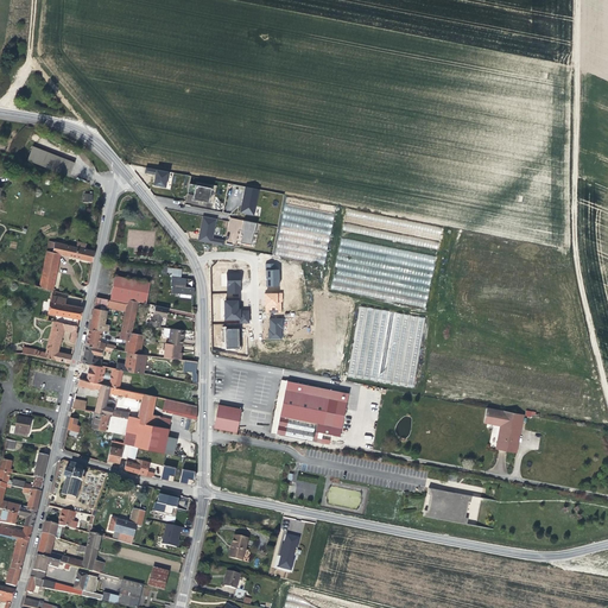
[(75,163),(32,146),(27,160),(40,165),(40,166),(70,177),(73,170),(75,163)]
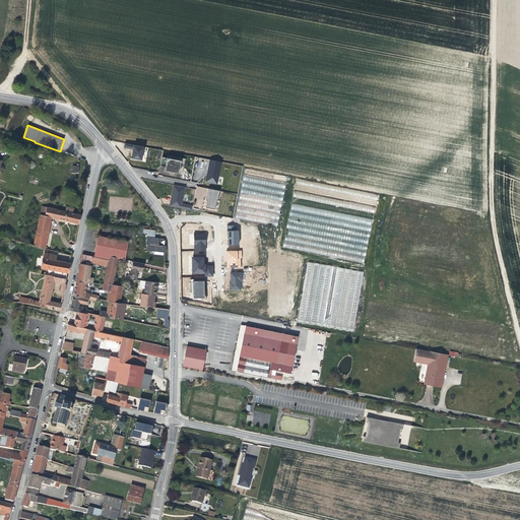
[(131,158),(142,160),(144,147),(125,143),(124,148),(133,150),(131,158)]
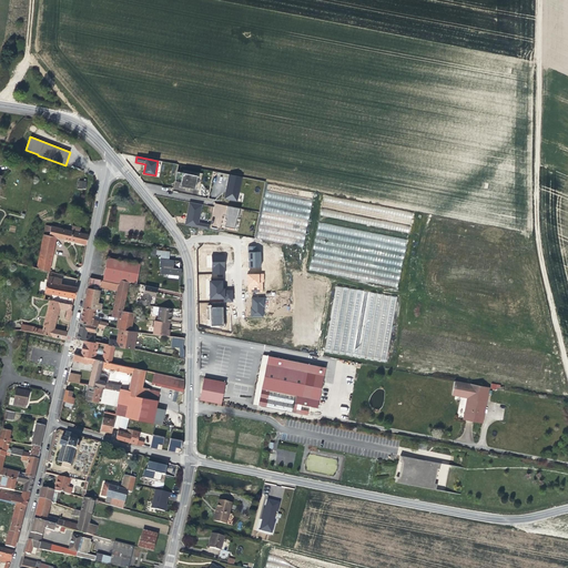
[(195,186),(198,173),(176,170),(174,180),(181,181),(180,184),(186,185),(195,186)]
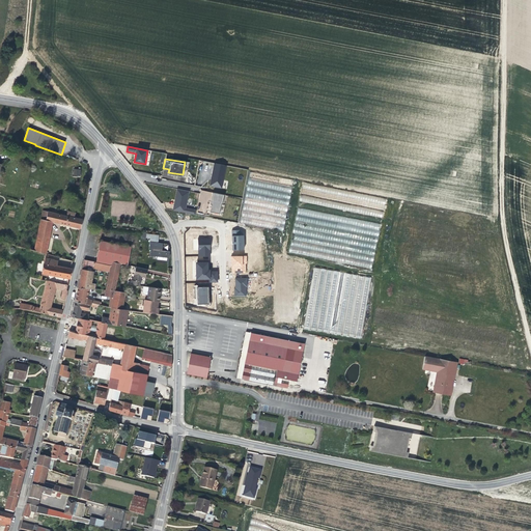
[(226,166),(215,163),(210,186),(222,188),(226,166)]
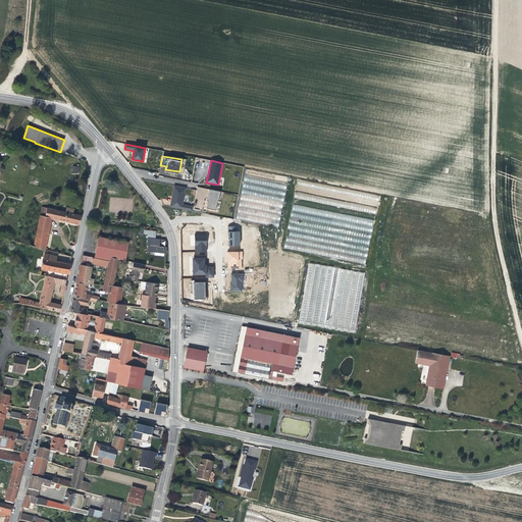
[(81,166),(72,165),(71,172),(80,173),(80,170),(81,166)]
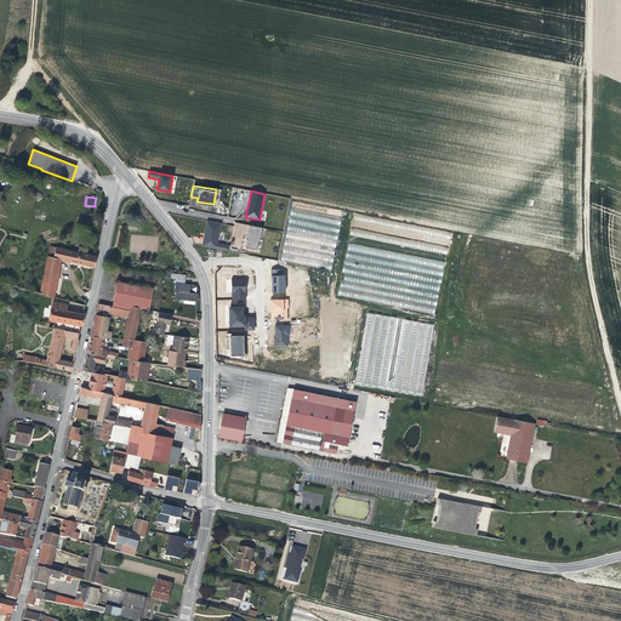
[(290,210),(281,261),(331,271),(341,220),(290,210)]
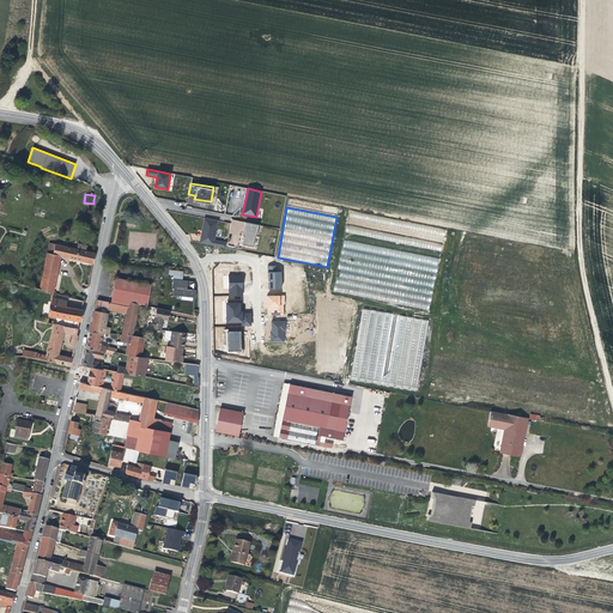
[(218,219),(204,217),(201,230),(199,242),(225,247),(226,242),(214,240),(218,219)]
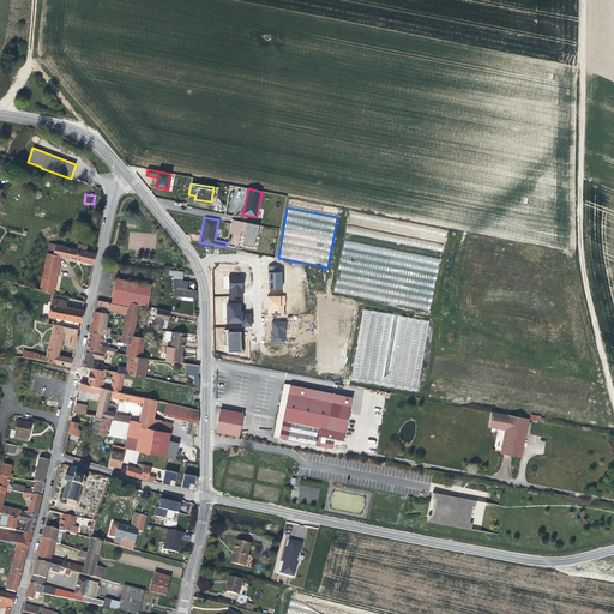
[(431,315),(446,229),(413,223),(408,252),(344,241),(339,268),(344,268),(347,256),(355,258),(356,254),(369,257),(369,259),(371,259),(369,263),(391,268),(402,270),(403,266),(415,269),(407,311),(431,315)]
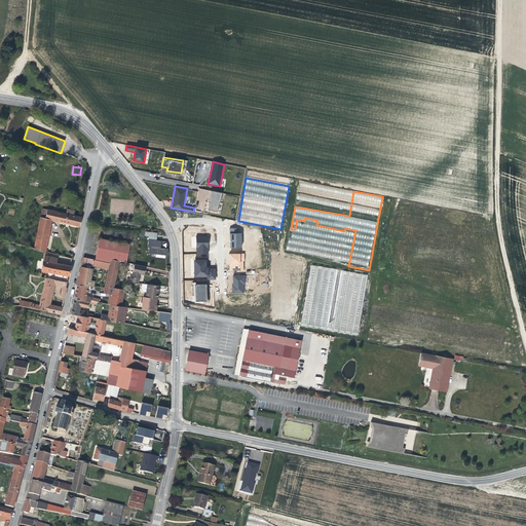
[(209,212),(219,213),(220,204),(222,204),(223,195),(210,193),(209,202),(211,202),(209,212)]
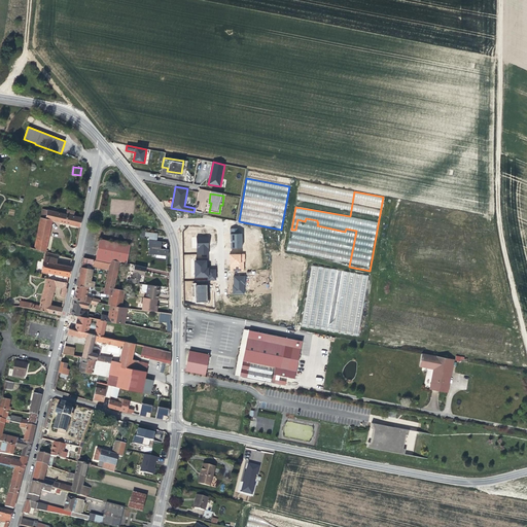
[(74,216),(75,211),(67,210),(66,214),(62,213),(54,212),(42,209),(36,239),(37,239),(47,241),(48,236),(50,225),(49,225),(50,220),(51,221),(68,224),(80,226),(80,222),(81,218),(80,217),(74,216)]
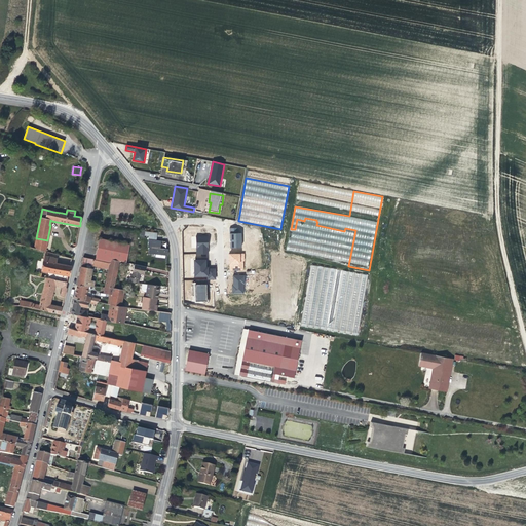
[(242,248),(241,232),(237,233),(237,228),(229,228),(230,248),(242,248)]
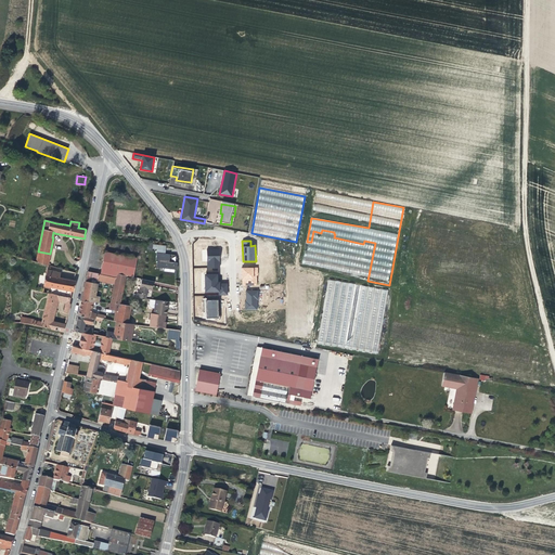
[(56,268),(61,250),(51,248),(50,254),(48,265),(56,268)]
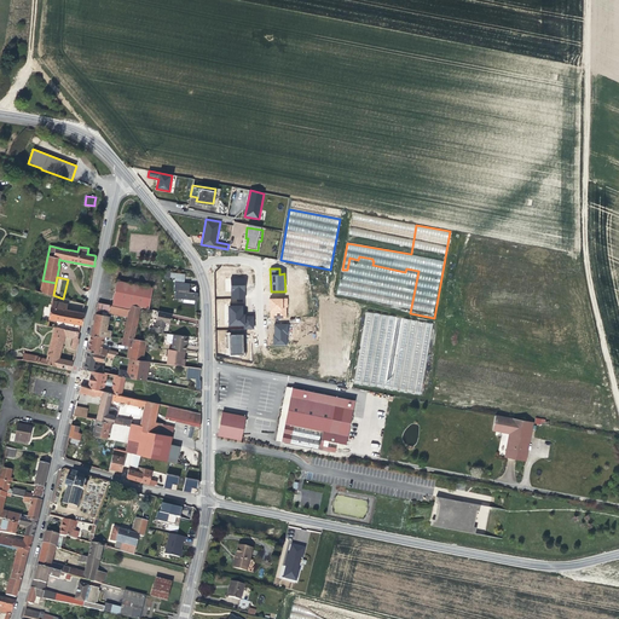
[(231,278),(232,300),(246,299),(246,278),(231,278)]
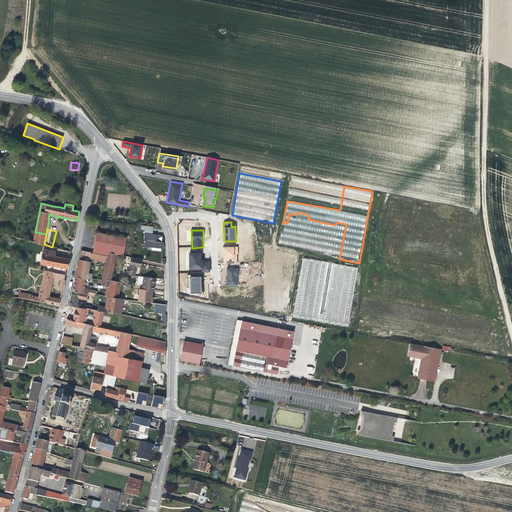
[(44,244),(46,234),(36,232),(35,232),(33,241),(44,244)]
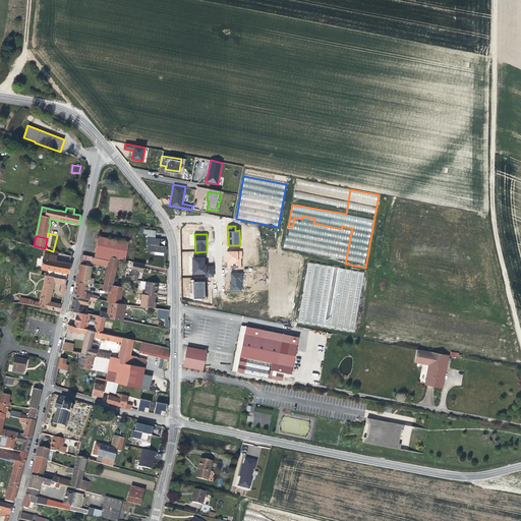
[(125,259),(128,242),(98,236),(95,251),(94,257),(98,258),(109,261),(110,261),(110,257),(118,258),(125,259)]
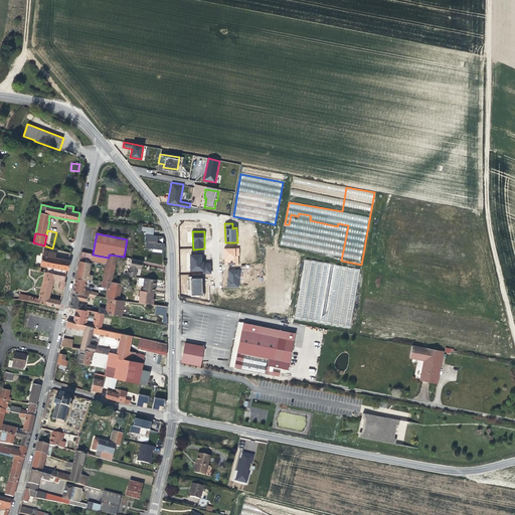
[(157,242),(158,236),(151,235),(145,234),(145,242),(146,242),(145,247),(164,249),(165,243),(157,242)]
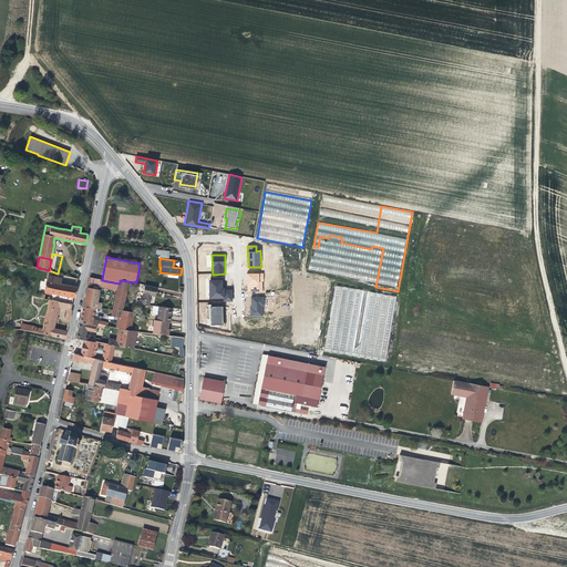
[(247,291),(264,291),(263,272),(247,274),(247,291)]
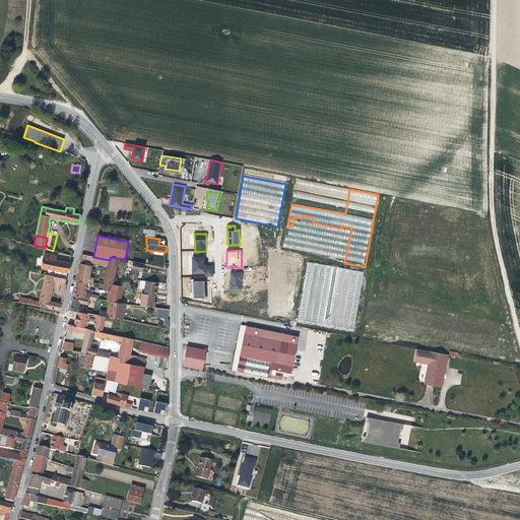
[(69,267),(70,263),(62,262),(55,260),(56,259),(56,257),(53,256),(52,255),(49,254),(44,253),(43,258),(41,271),(40,274),(47,275),(66,279),(67,273),(69,273),(69,267)]
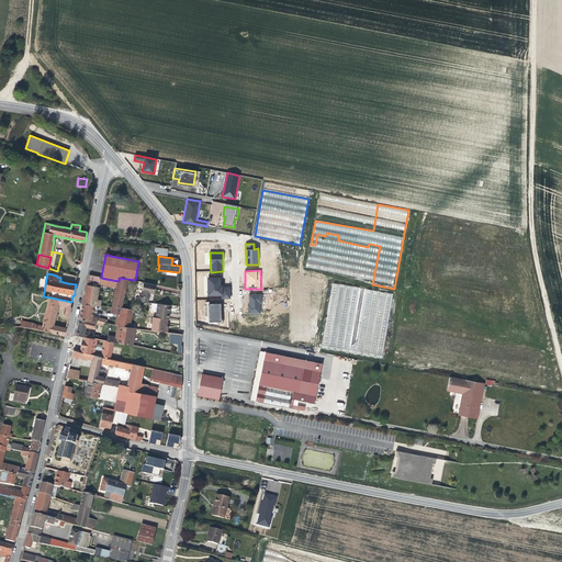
[(98,293),(99,284),(104,284),(105,279),(101,278),(89,274),(87,284),(86,291),(98,293)]
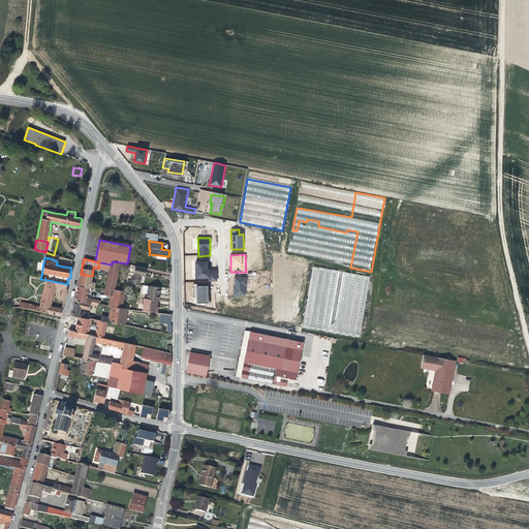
[(114,289),(120,262),(112,261),(112,265),(111,265),(110,271),(105,287),(114,289)]
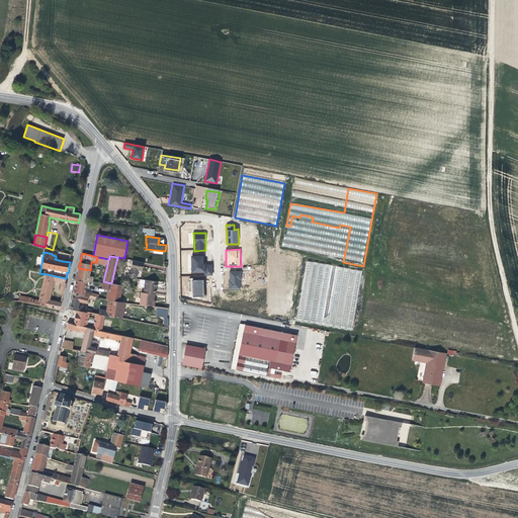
[(204,256),(191,256),(191,273),(203,273),(203,275),(212,275),(212,264),(203,264),(204,256)]
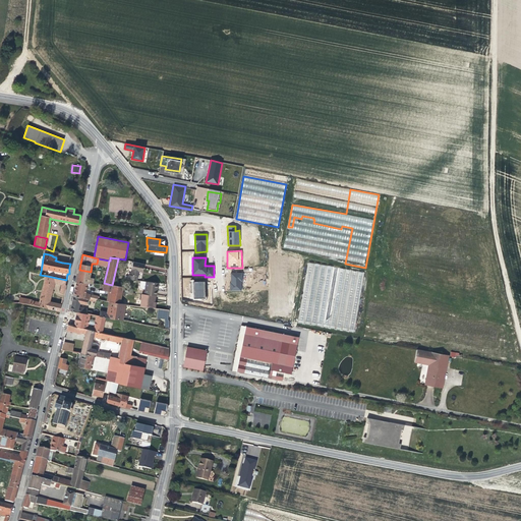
[(142,272),(145,264),(133,262),(130,275),(129,275),(128,279),(136,280),(137,277),(136,277),(137,271),(140,272),(142,272)]
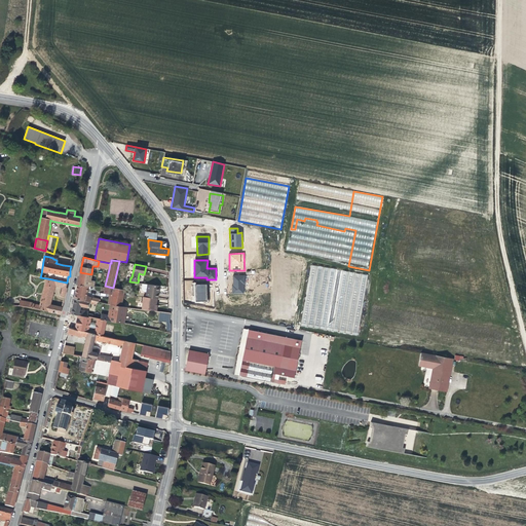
[(301,327),(360,335),(368,273),(310,265),(301,327)]
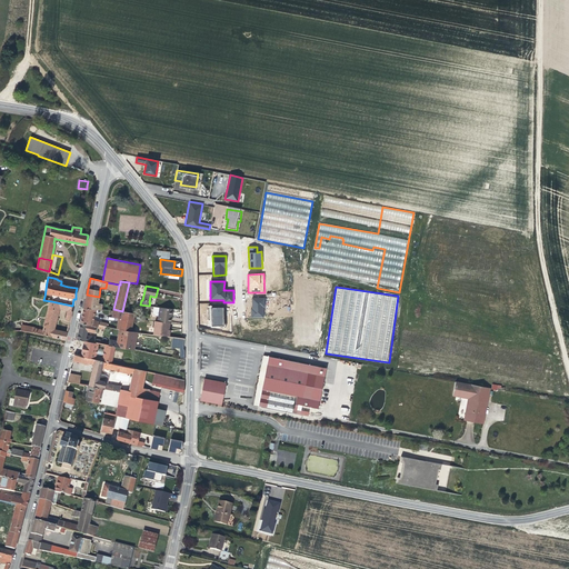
[(265,308),(265,298),(252,298),(252,309),(251,309),(251,318),(265,318),(265,308)]
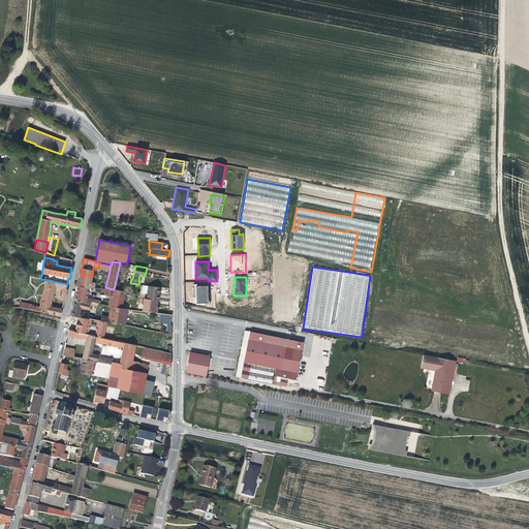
[(94,287),(95,283),(91,282),(91,280),(80,278),(78,287),(89,288),(94,287)]
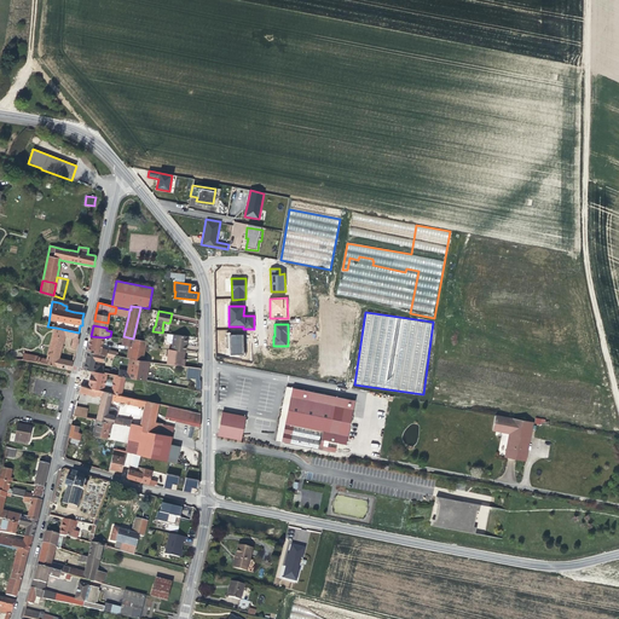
[(58,359),(64,336),(73,339),(71,346),(76,347),(79,339),(77,339),(79,333),(56,328),(47,359),(40,358),(39,359),(38,359),(38,357),(23,353),(22,360),(70,370),(73,363),(73,362),(67,360),(58,359)]
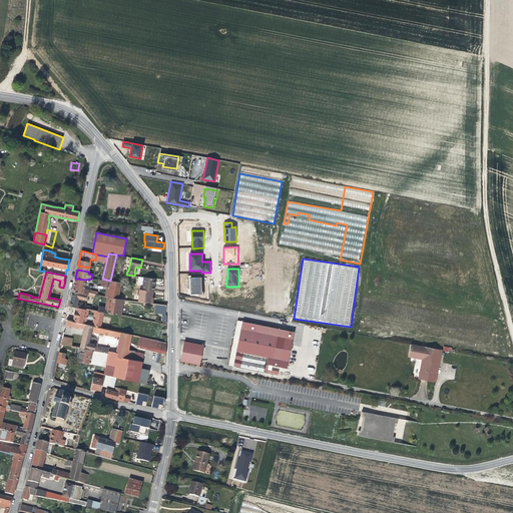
[(155,283),(155,279),(143,277),(137,277),(137,279),(138,279),(137,282),(139,283),(142,284),(142,290),(153,291),(154,292),(155,283)]
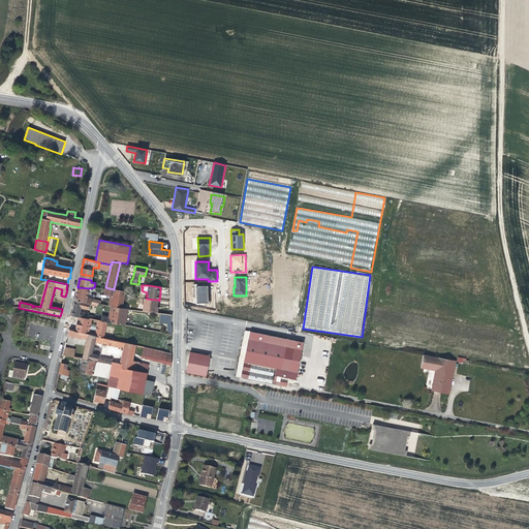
[(194,304),(209,303),(208,285),(194,285),(194,304)]
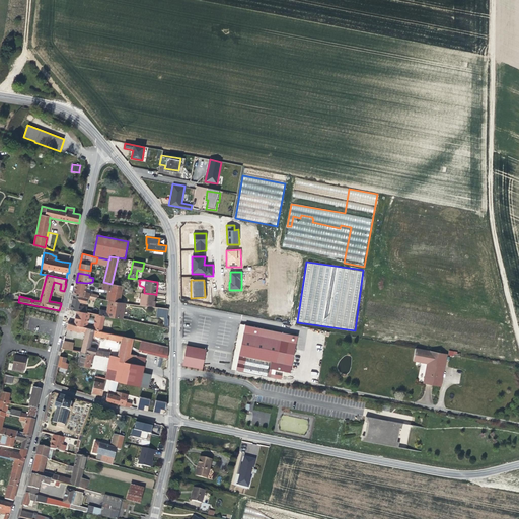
[(112,284),(103,282),(103,284),(102,289),(107,290),(110,290),(109,296),(107,296),(106,300),(108,301),(120,302),(122,290),(123,286),(112,284)]
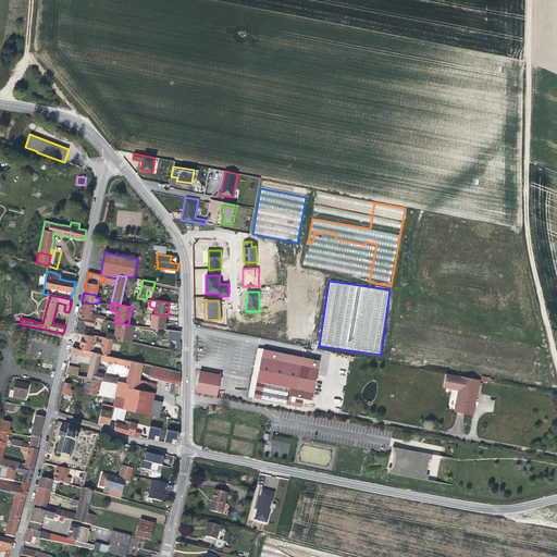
[(91,314),(93,309),(81,307),(78,316),(95,320),(96,318),(101,319),(101,318),(102,317),(97,314),(91,314)]
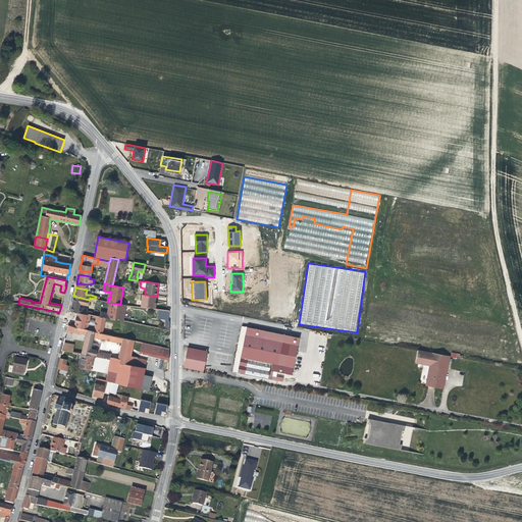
[(155,303),(156,296),(145,295),(142,295),(141,307),(154,309),(155,303)]
